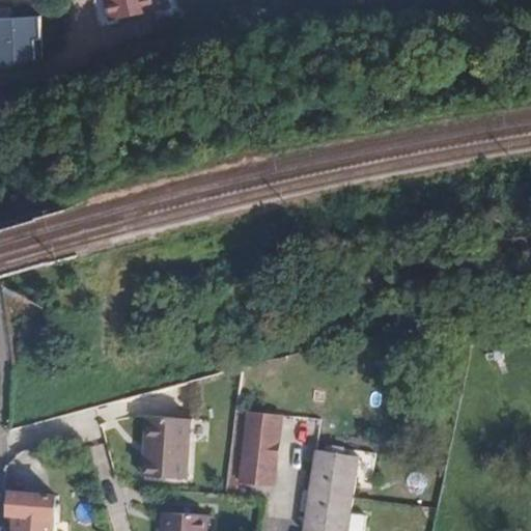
[(120,0),(124,15),(170,1),(169,0),(120,0)]
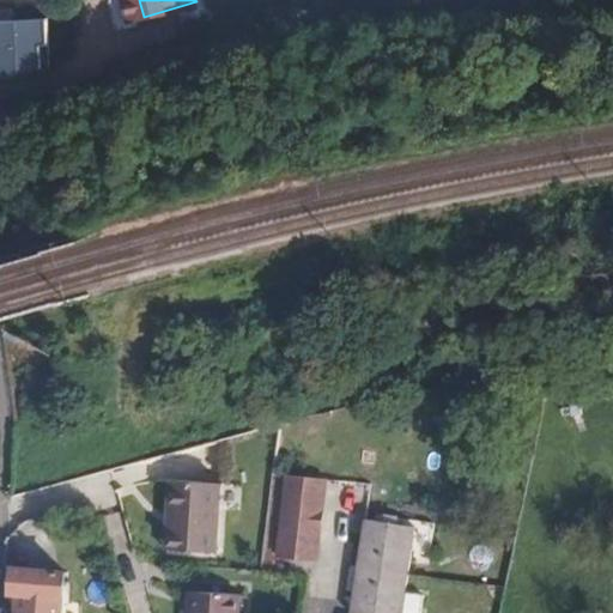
[(50,17),(0,17),(0,74),(52,74),(50,17)]
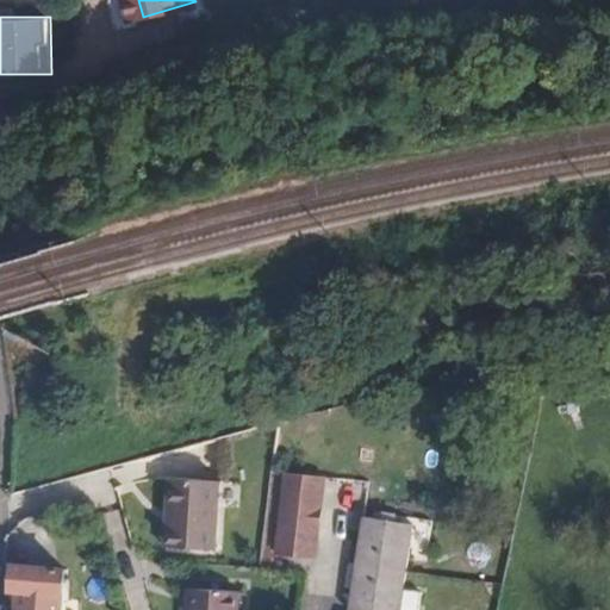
[(316,558),(324,479),(286,474),(278,554),(316,558)]
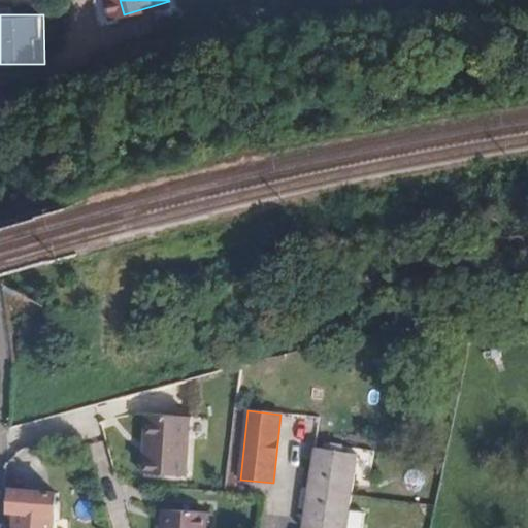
[(154,440),(151,470),(185,473),(191,416),(150,413),(147,440),(154,440)]
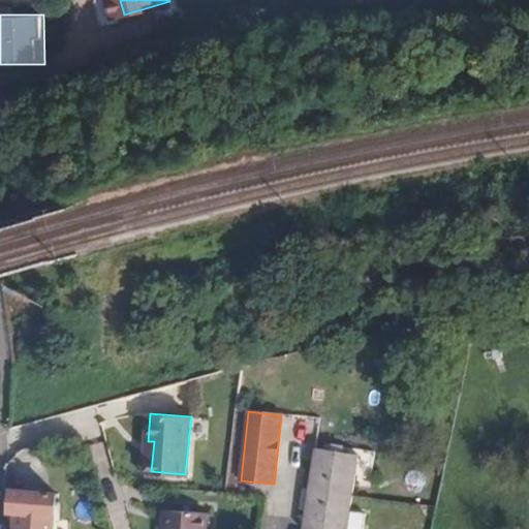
[(145,470),(151,471),(154,441),(148,441),(145,470)]
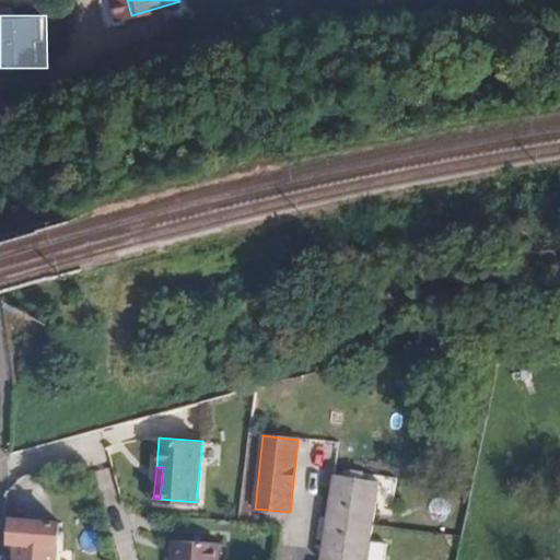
[(368,559),(382,482),(335,475),(321,559),(329,559),(368,559)]
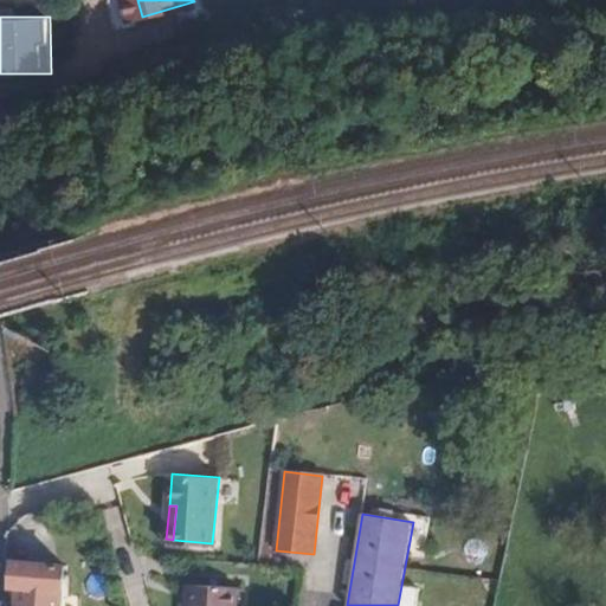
[(59,605),(63,569),(14,563),(13,588),(21,590),(19,605),(59,605)]
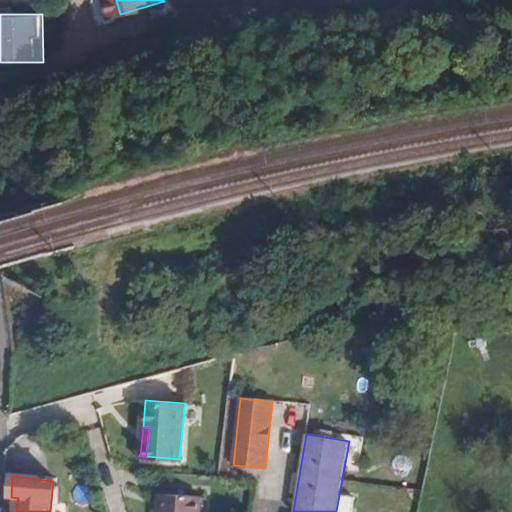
[(199,511),(201,497),(158,493),(156,511),(199,511)]
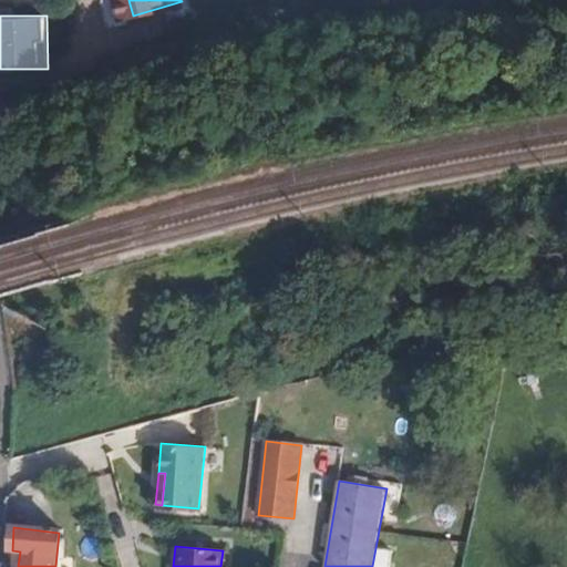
All buildings are outlined.
